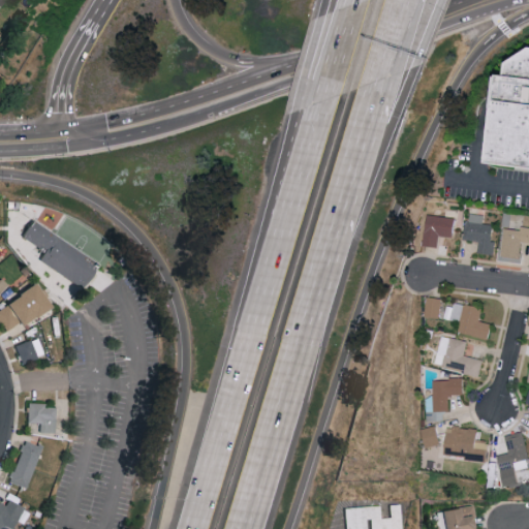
[(528,163),(528,48),(521,47),(518,73),(507,72),(497,160),(528,163)]
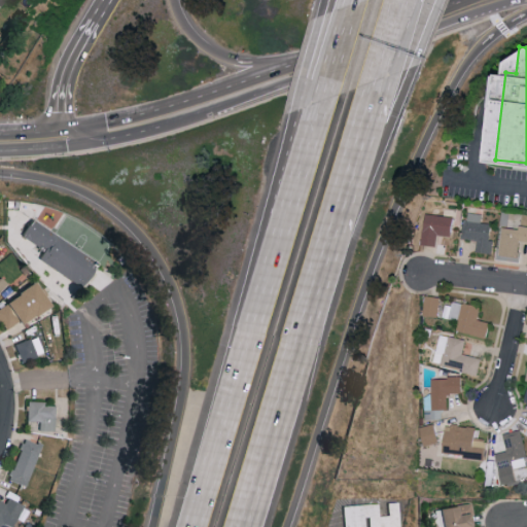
[(478,251),(492,253),(495,223),(482,221),(483,213),(467,211),(464,238),(480,240),(478,251)]
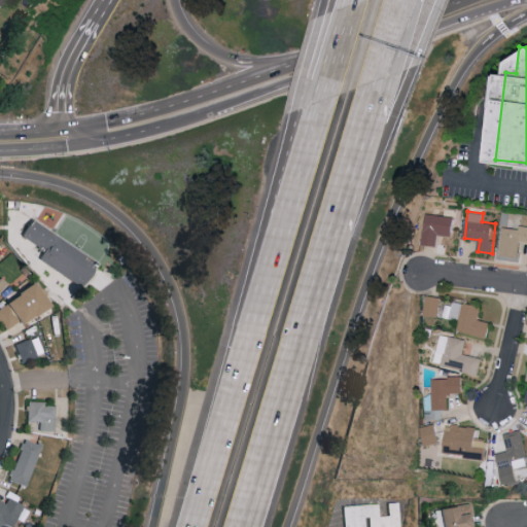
[(454,235),(455,215),(426,213),(424,244),(438,245),(438,235),(454,235)]
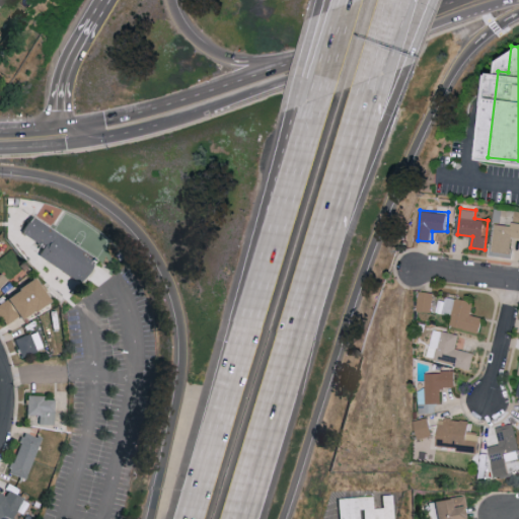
[(95,260),(29,216),(20,230),(44,246),(38,255),(79,283),(95,260)]
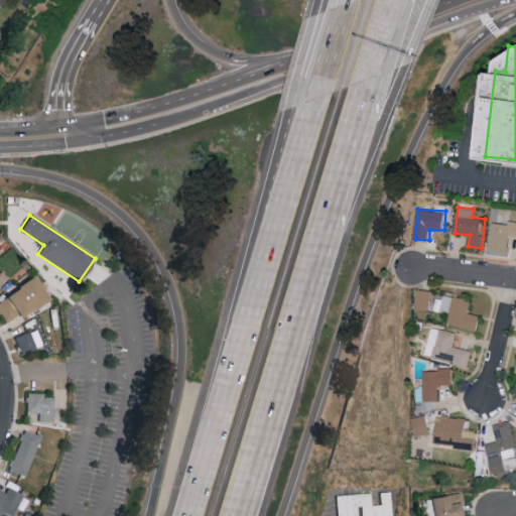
[(510,235),(515,235),(515,220),(509,221),(509,223),(493,222),(491,249),(509,250),(510,235)]
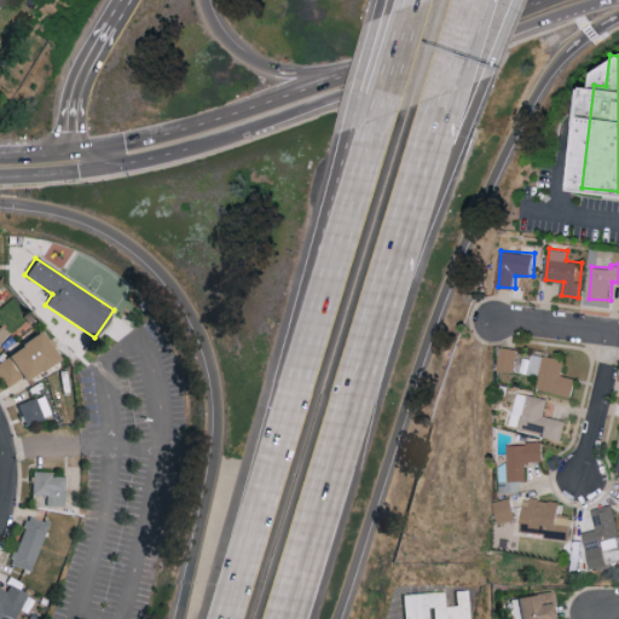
[(0,357),(0,374),(7,388),(62,358),(47,331),(0,357)]
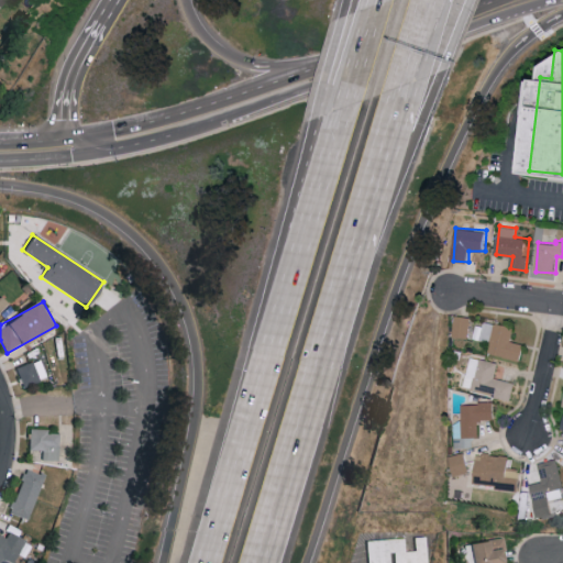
[(470,338),(472,316),(455,316),(454,337),(470,338)]
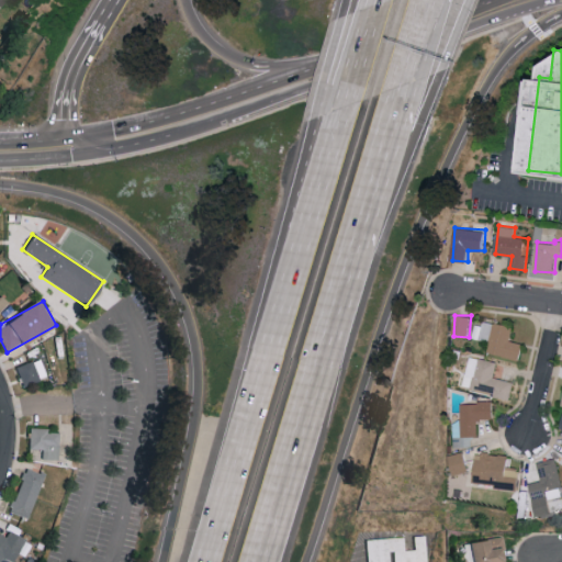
[(478,338),(491,341),(487,351),(520,359),(525,344),(510,339),(514,327),(483,318),(478,338)]
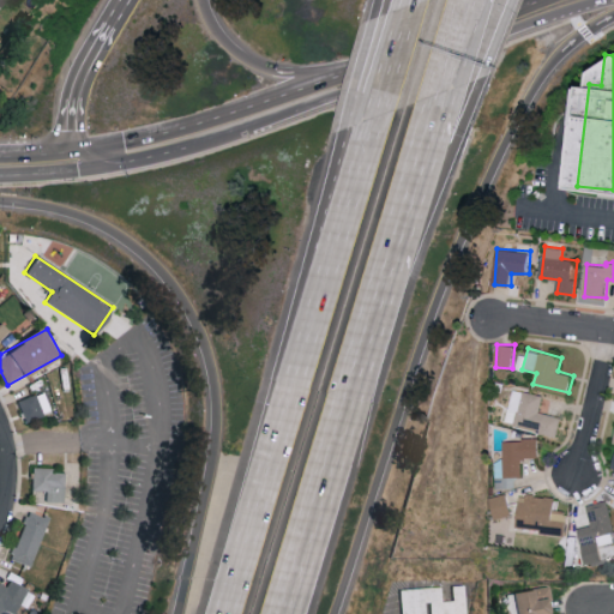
[(563,416),(541,413),(543,395),(512,389),(506,425),(559,434),(563,416)]
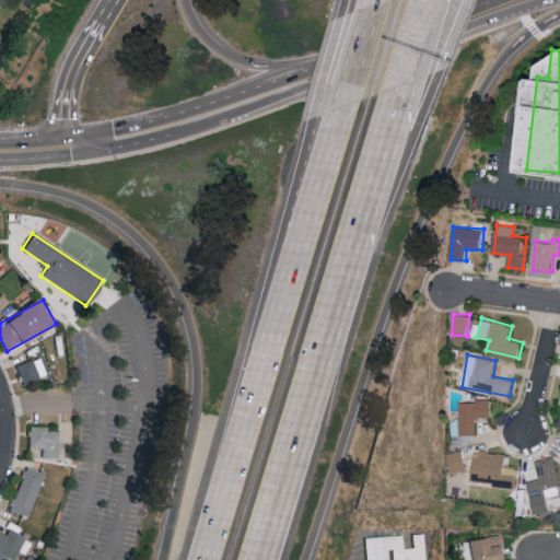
[(47,376),(42,357),(18,364),(23,384),(47,376)]
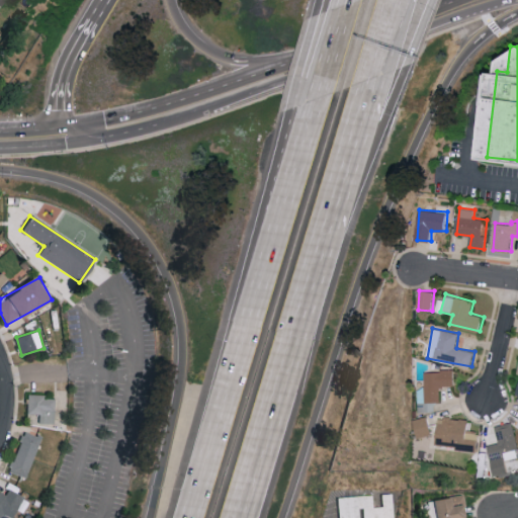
[(441,402),(441,385),(455,385),(455,370),(425,370),(425,387),(418,387),(418,412),(430,412),(430,402),(441,402)]
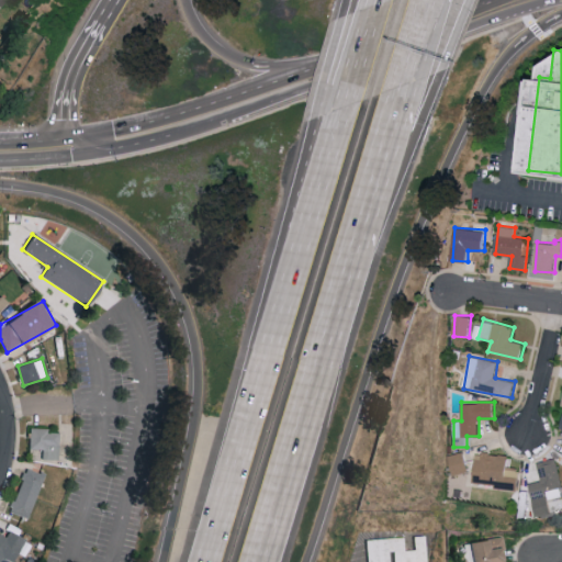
[(43,449),(42,459),(58,459),(59,431),(49,431),(49,427),(31,427),(30,448),(43,449)]
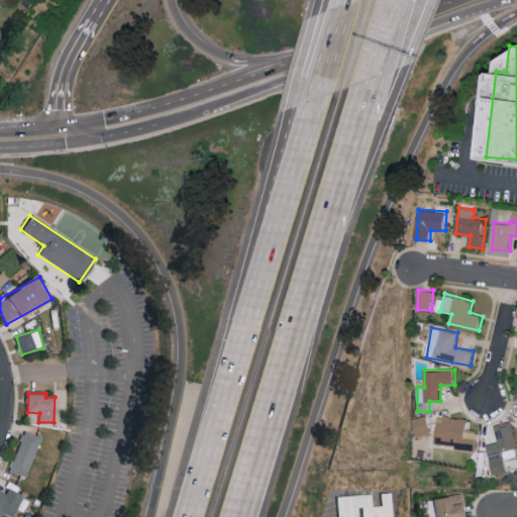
[(413,418),(418,437),(432,434),(427,415),(413,418)]
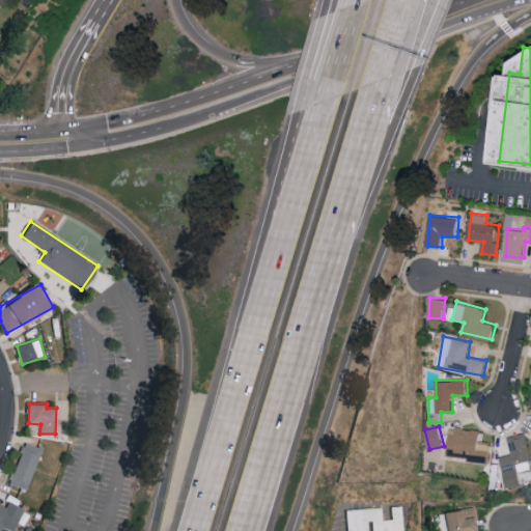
[(448,456),(490,458),(491,441),(481,441),(482,429),(449,428),(448,456)]
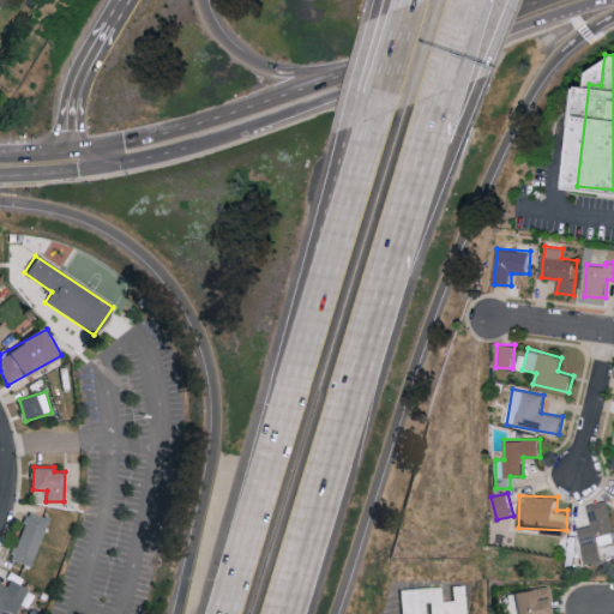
[(613,540),(613,530),(608,500),(587,505),(591,525),(578,528),(583,547),(613,540)]
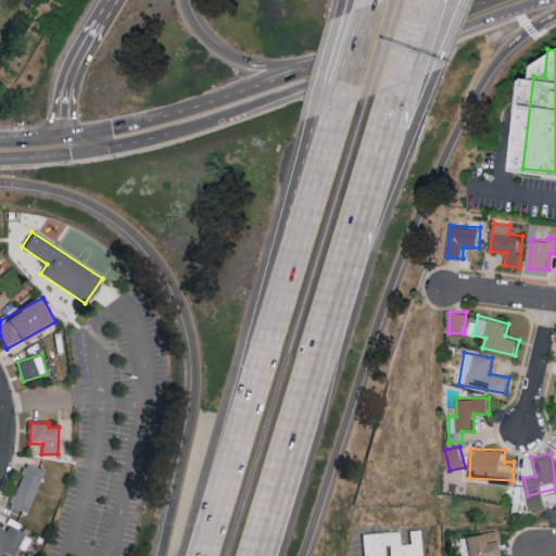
[(42,468),(24,463),(12,507),(30,513),(42,468)]
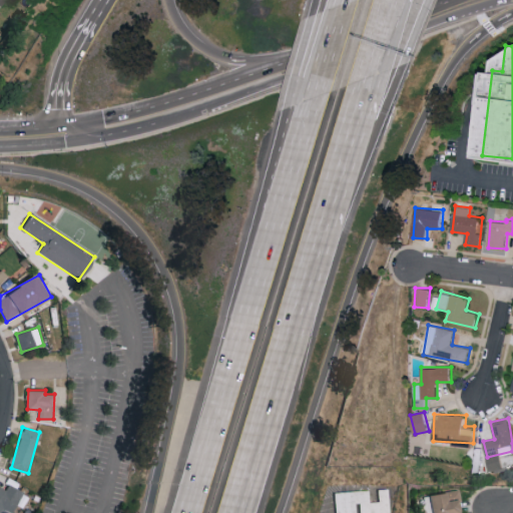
[(0,486),(0,512),(12,512),(24,491),(9,484),(6,489),(0,486)]
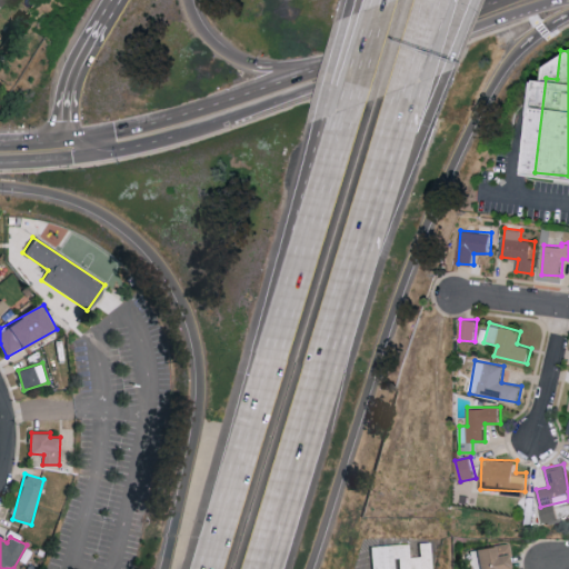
[(425,568),(432,568),(431,541),(420,541),(421,556),(410,556),(409,542),(372,545),(372,568),(425,568)]
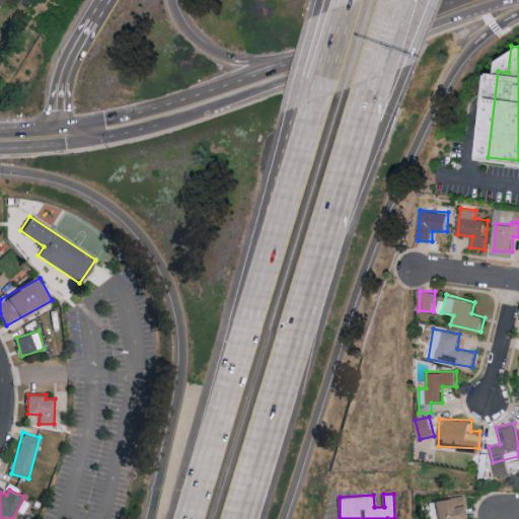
[(436,499),(438,518),(467,518),(465,496),(436,499)]
